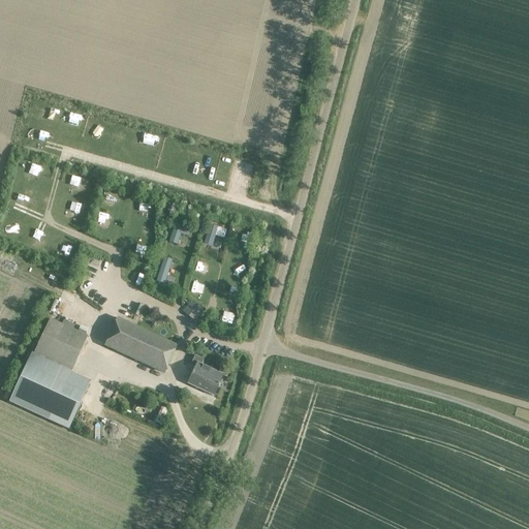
[(175,224),(168,243),(177,245),(180,235),(189,238),(191,229),(175,224)]
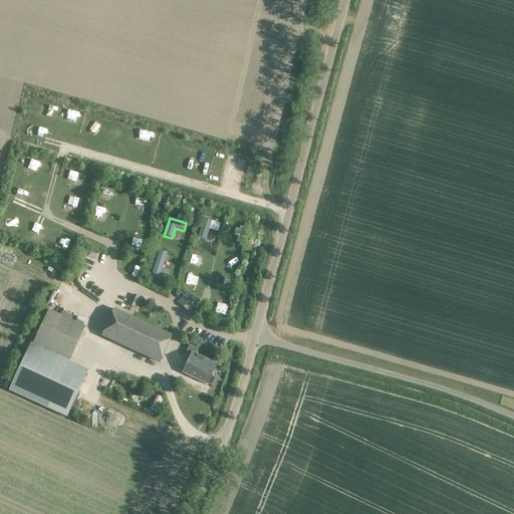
[(198,236),(207,239),(210,228),(218,231),(221,223),(204,218),(198,236)]
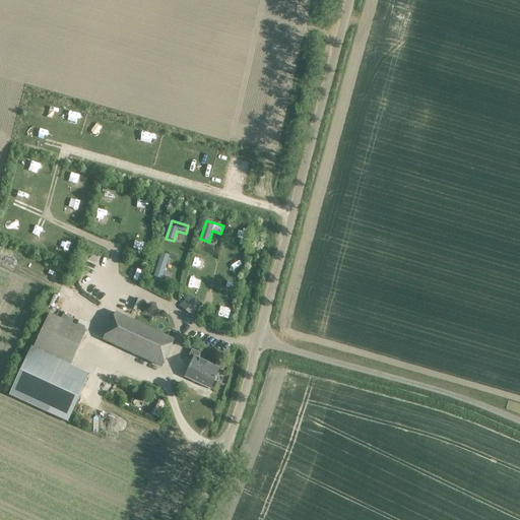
[(160,253),(153,276),(160,279),(169,256),(160,253)]
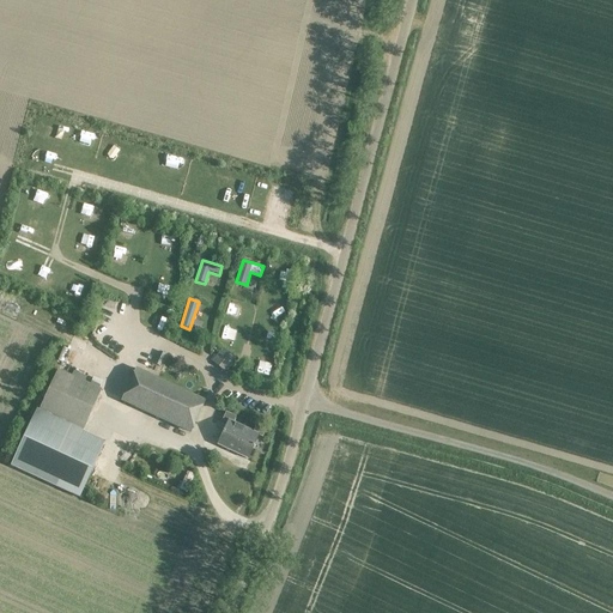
[(223,349),(212,362),(225,372),(236,359),(223,349)]
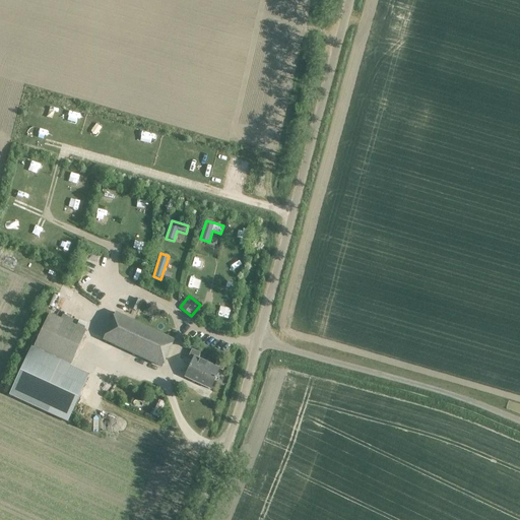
[(131,308),(136,311),(141,300),(136,298),(131,308)]
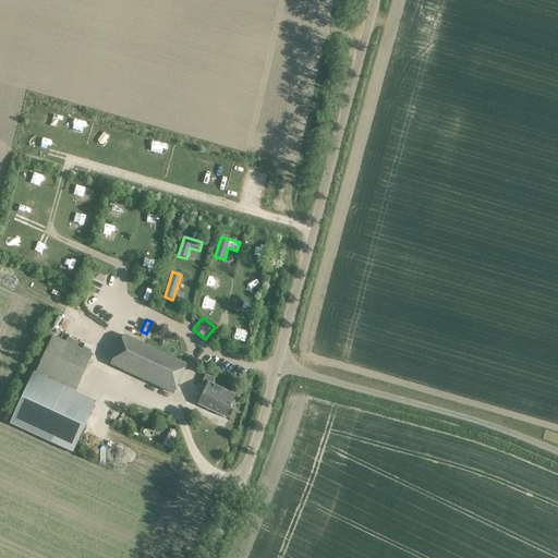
[(52,337),(11,425),(71,452),(94,403),(74,393),(92,355),(52,337)]
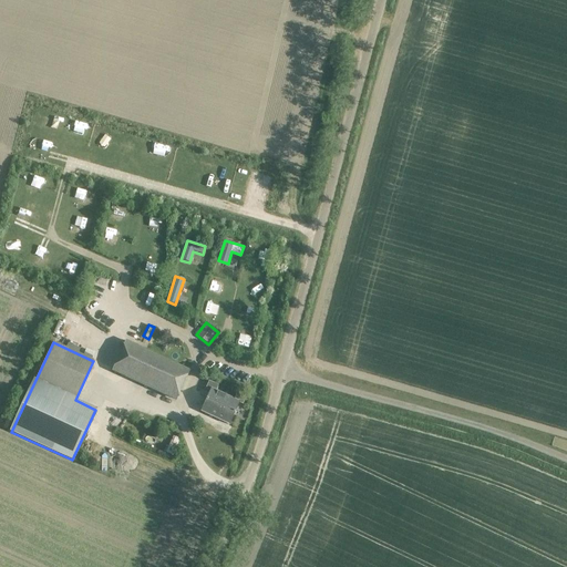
[(126,342),(113,371),(175,400),(188,372),(126,342)]
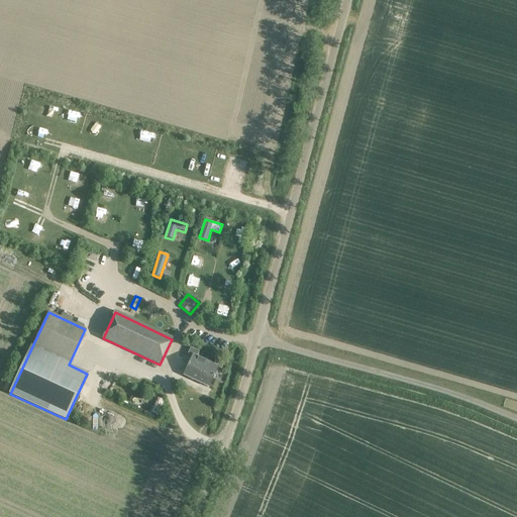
[(192,355),(183,376),(209,387),(218,367),(221,369),(223,365),(217,362),(215,366),(196,356),(198,352),(191,349),(189,353),(192,355)]
